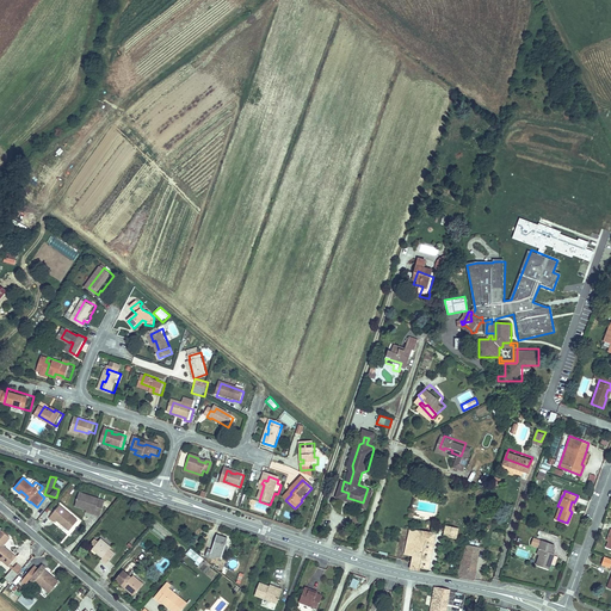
[(102,499),(82,494),(79,507),(90,511),(98,512),(97,514),(103,517),(105,506),(100,505),(102,499)]
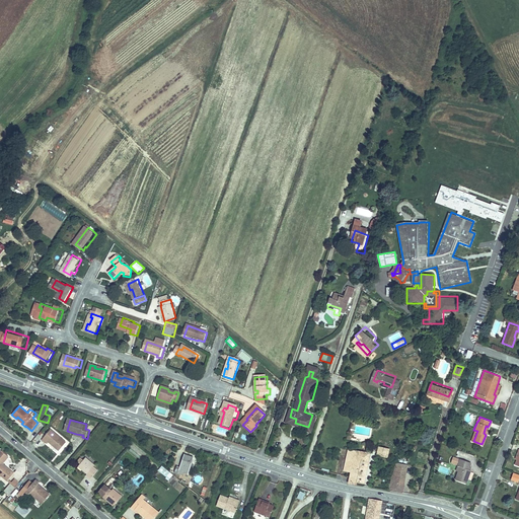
[(258,428),(256,426),(250,432),(252,434),(258,428)]
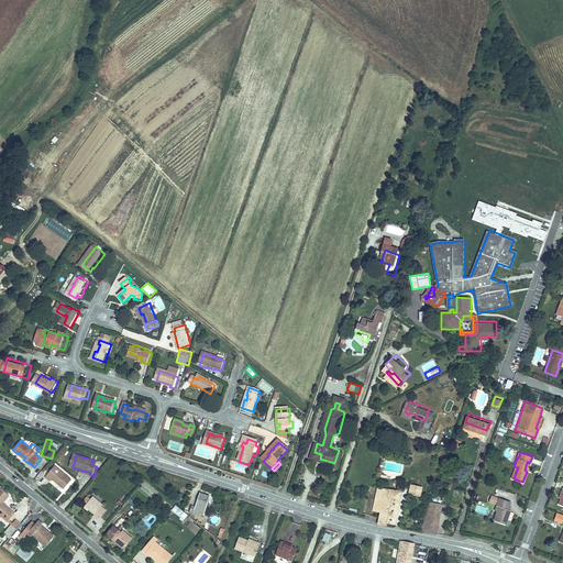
[(56,467),(47,477),(51,482),(53,479),(65,489),(73,482),(56,467)]
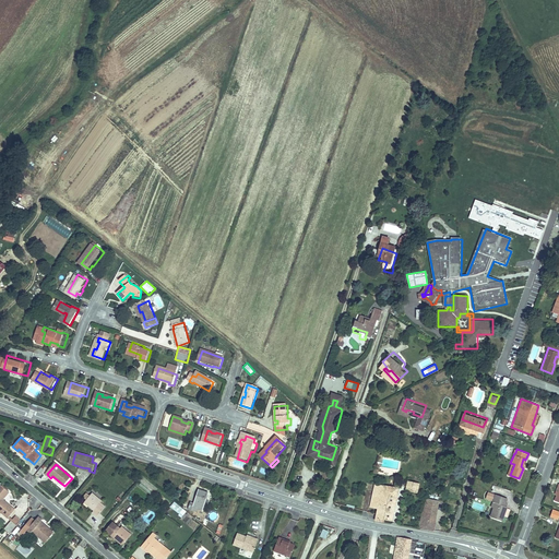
[(411,480),(406,491),(419,495),(420,491),(418,491),(421,484),(411,480)]
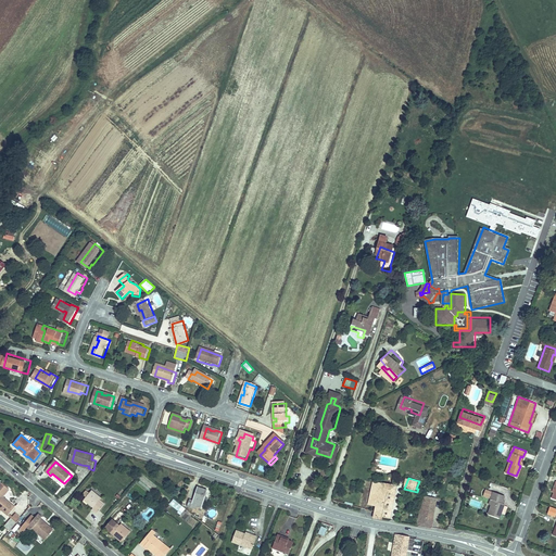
[(370,503),(379,505),(383,490),(396,493),(399,487),(376,480),(370,503)]
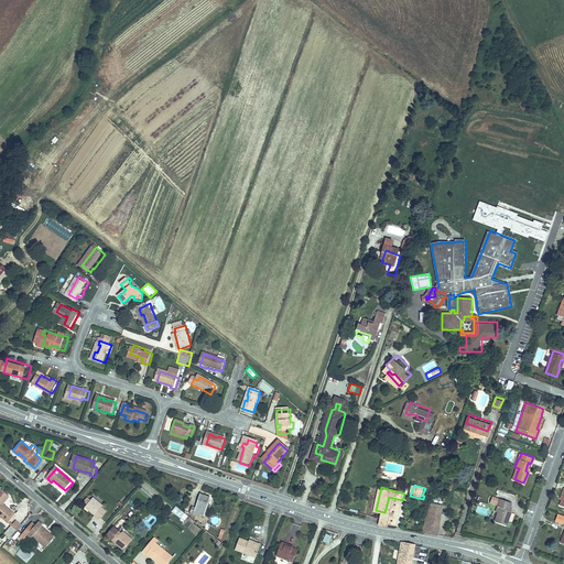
[(17,513),(6,502),(12,496),(4,489),(0,492),(0,511),(4,516),(11,521),(17,513)]
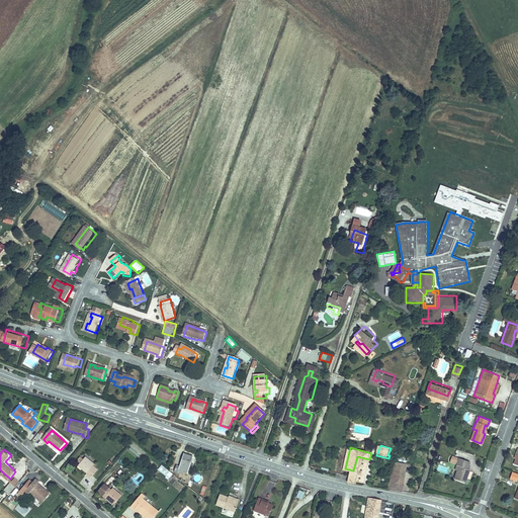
[(178,466),(176,470),(185,473),(186,470),(189,470),(195,456),(186,453),(181,466),(178,466)]
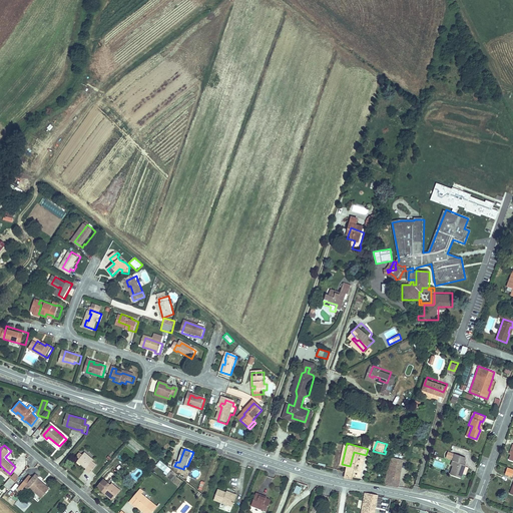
[(464,456),(455,452),(455,453),(448,450),(445,456),(452,458),(456,460),(453,466),(451,471),(461,475),(466,462),(462,461),(464,456)]
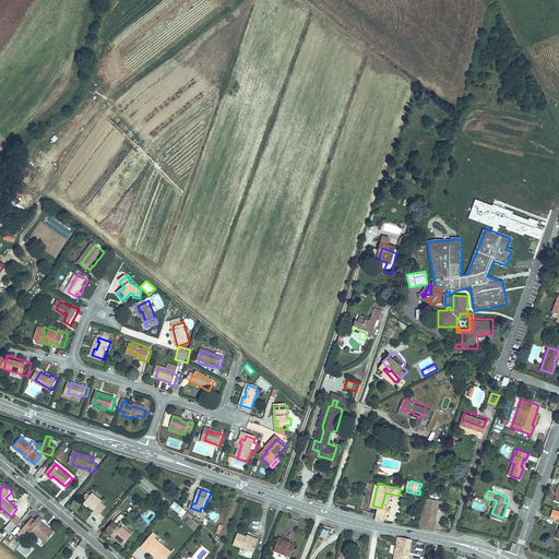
[(87,499),(86,501),(96,509),(93,512),(97,515),(105,507),(102,502),(103,500),(93,492),(92,495),(88,492),(84,497),(87,499)]
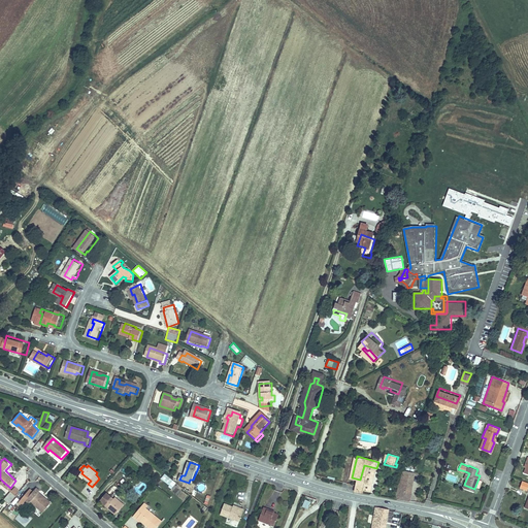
[(364,465),(360,480),(358,487),(357,490),(361,491),(361,489),(372,492),(376,468),(364,465)]
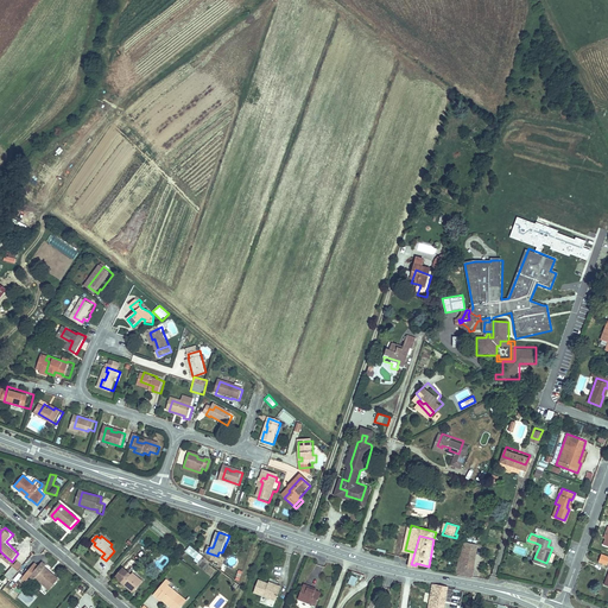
[(479,546),(463,542),(462,548),(454,571),(460,572),(462,565),(474,568),(477,553),(479,546)]
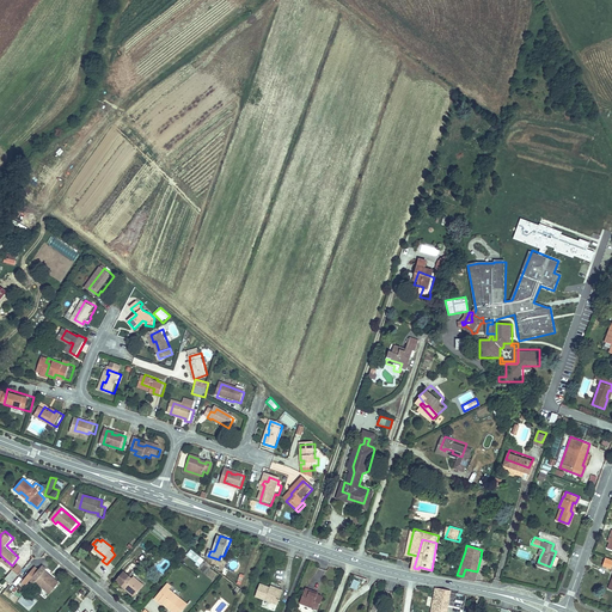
[(190,550),(185,556),(201,565),(204,558),(190,550)]
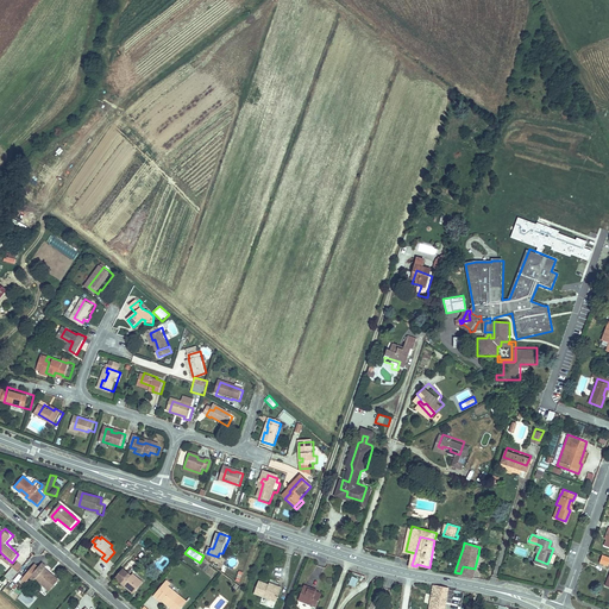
[(22,571),(26,565),(20,560),(16,566),(22,571)]
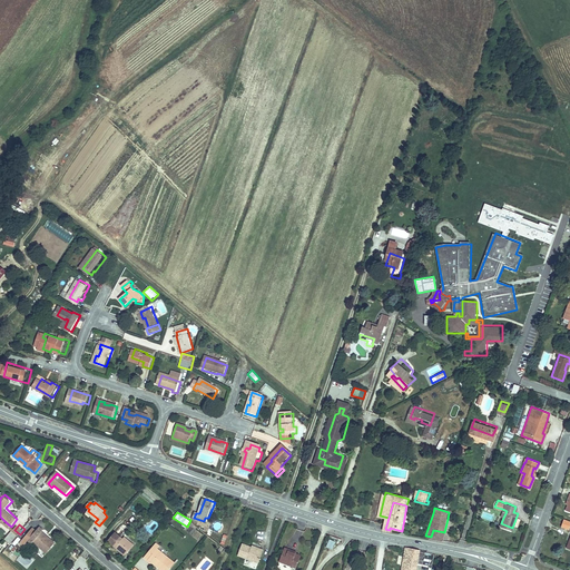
[(38,529),(29,539),(33,542),(36,539),(48,550),(56,541),(42,531),(45,528),(41,526),(38,529)]
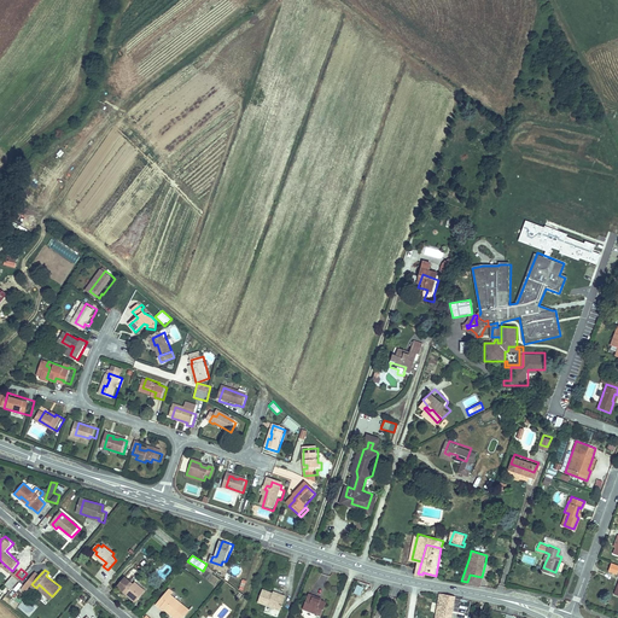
[(29,588),(31,584),(41,573),(39,571),(25,586),(29,588)]
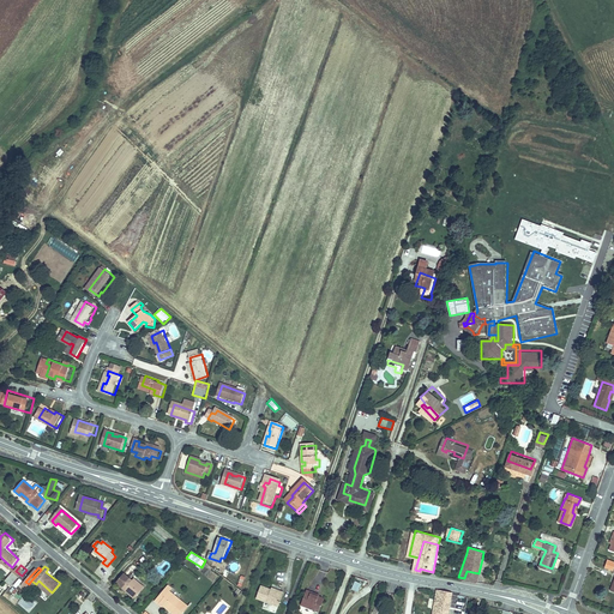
[(13,585),(22,576),(16,571),(14,572),(8,579),(13,585)]
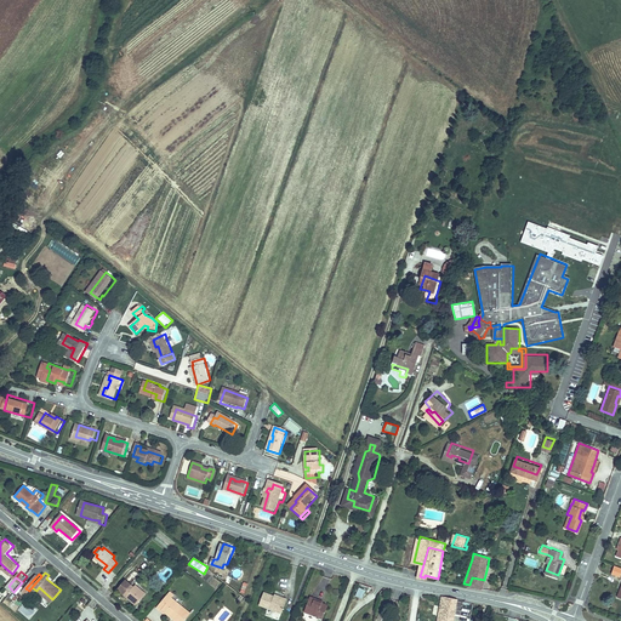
[(119,587),(126,593),(129,591),(138,599),(146,591),(136,582),(135,585),(126,577),(119,587)]
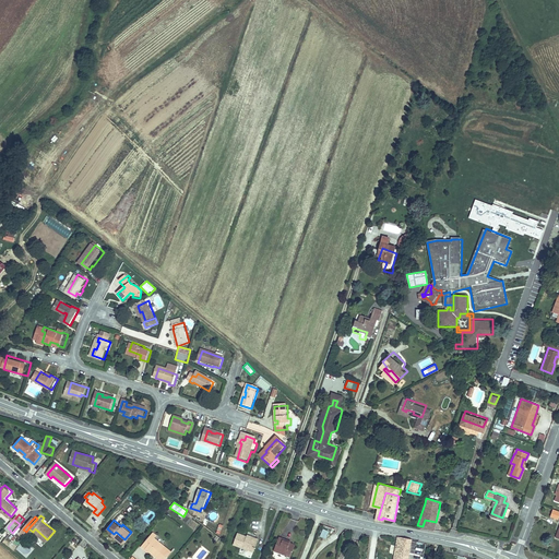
[(425,520),(423,526),(435,528),(436,522),(425,520)]
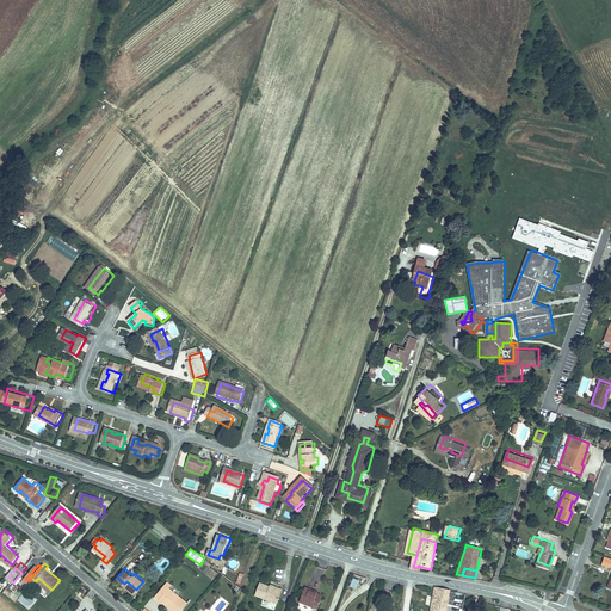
[(279,599),(285,585),(281,584),(279,585),(272,582),(263,579),(258,591),(279,599)]
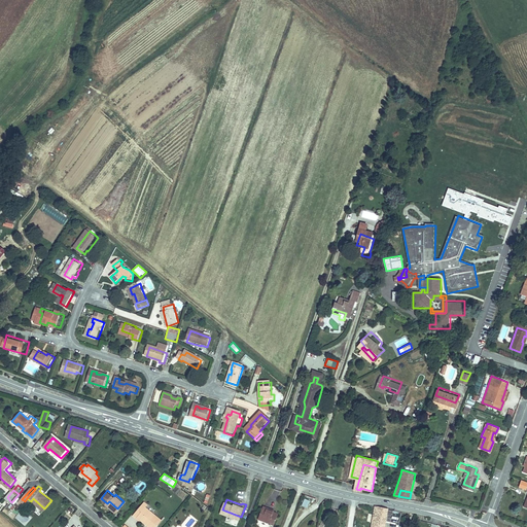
[(134,512),(137,514),(145,504),(147,502),(145,500),(134,512)]
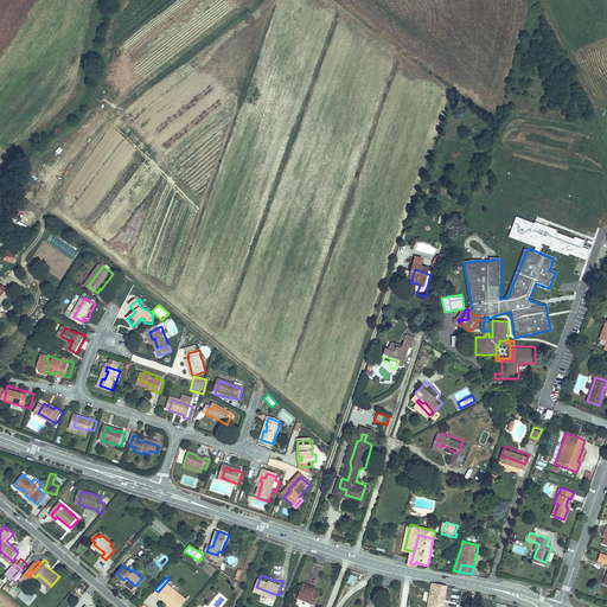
[(135,586),(126,577),(123,580),(133,588),(135,586)]
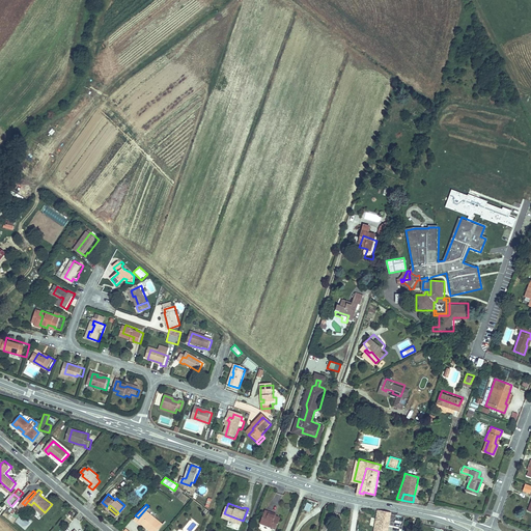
[(268,507),(264,515),(268,516),(266,522),(278,527),(282,515),(278,513),(270,511),(271,508),(268,507)]
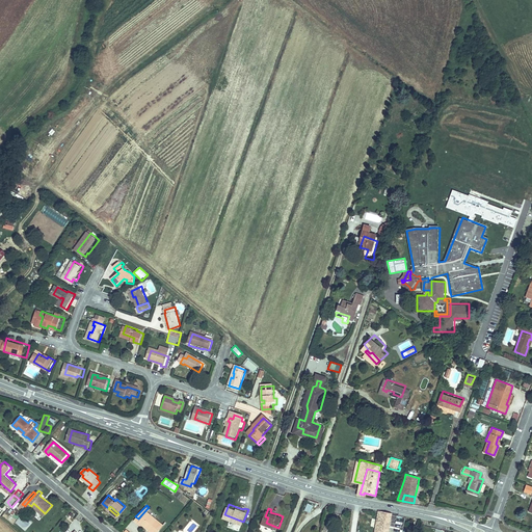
[(147,509),(138,519),(141,522),(142,521),(151,527),(149,529),(153,531),(155,531),(162,524),(147,509)]
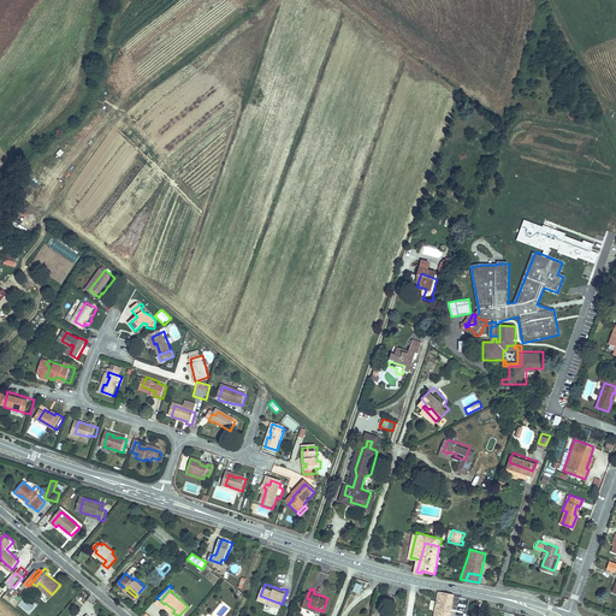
[(436,615),(444,615),(445,612),(451,614),(455,594),(442,592),(436,615)]
